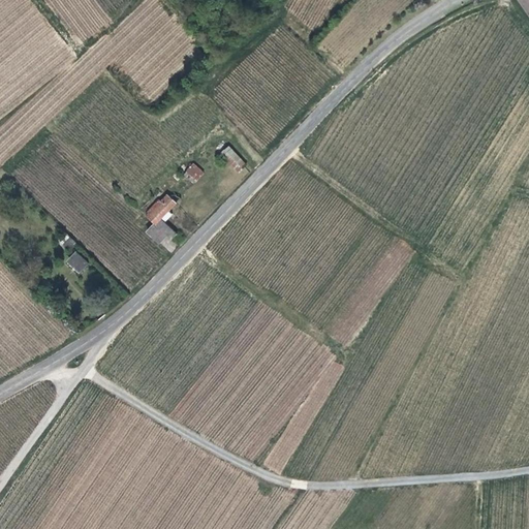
[(528,0),(519,0),(528,13),(528,0)]
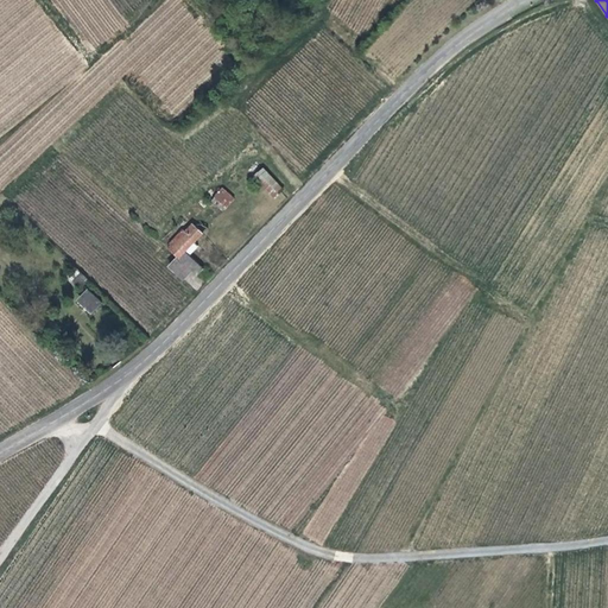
[(284,190),(264,169),(254,177),(274,198),(284,190)]
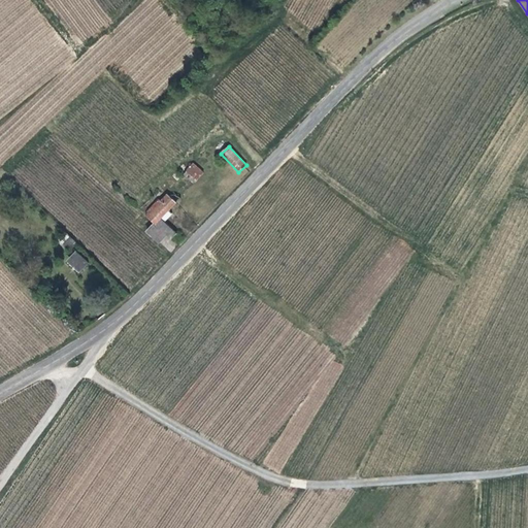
[(194,162),(185,171),(195,182),(204,172),(194,162)]
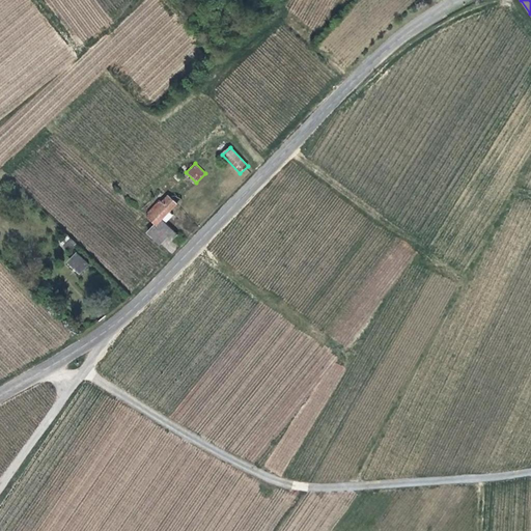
[(151,215),(148,219),(150,222),(151,221),(173,241),(178,234),(163,220),(177,204),(169,196),(163,203),(165,204),(154,217),(151,215)]
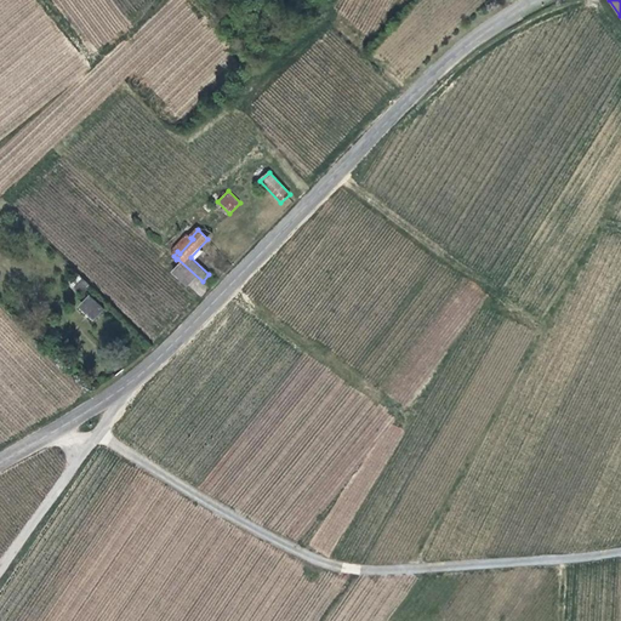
[(176,249),(177,251),(180,254),(193,239),(191,238),(188,235),(176,249)]
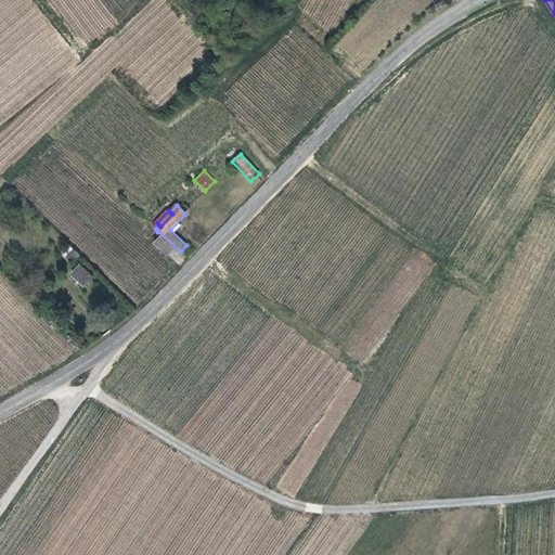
[(175,249),(162,237),(154,245),(167,257),(175,249)]
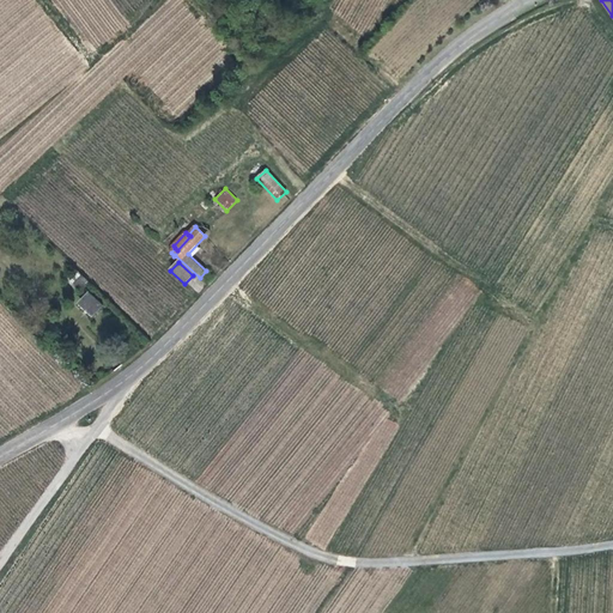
[(83,277),(74,286),(79,291),(87,281),(83,277)]
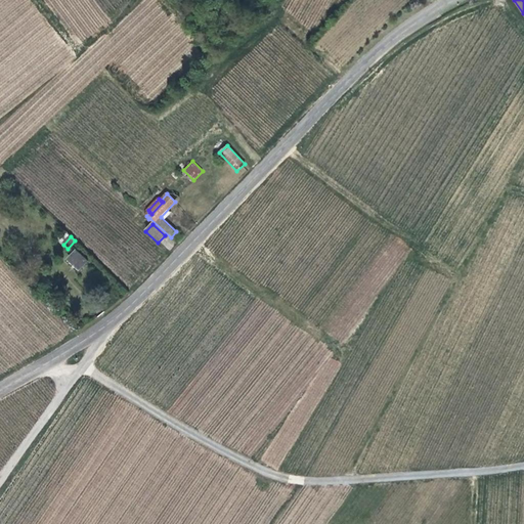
[(87,262),(76,251),(69,258),(80,269),(87,262)]
